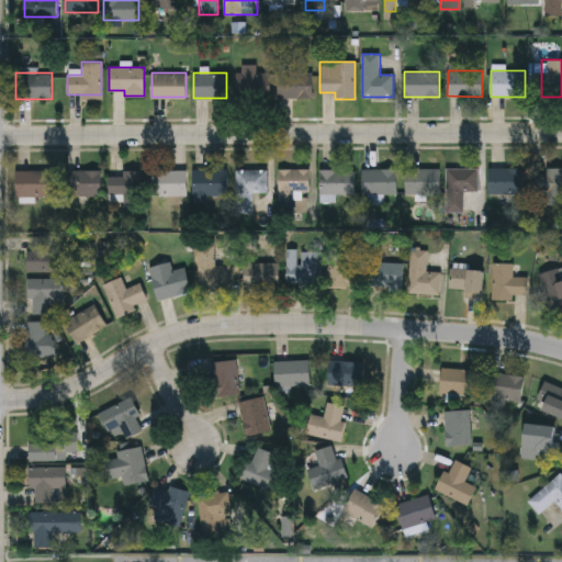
[(238,98),(238,72),(270,72),(270,98),(238,98)]
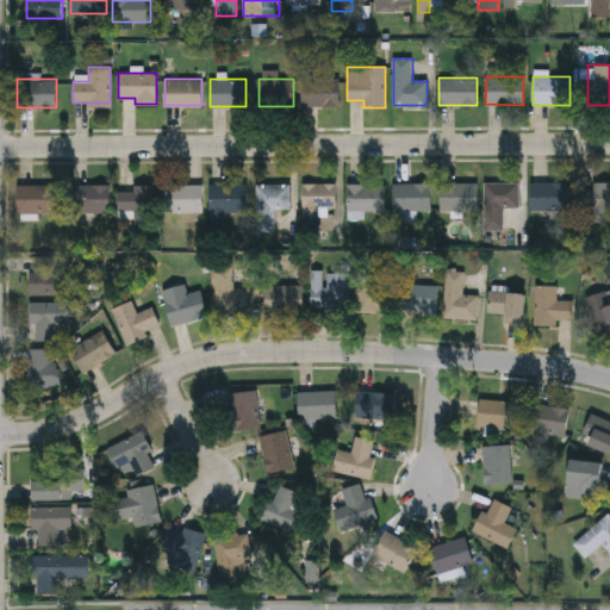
[(302,79),(338,79),(338,106),(302,106),(302,79)]
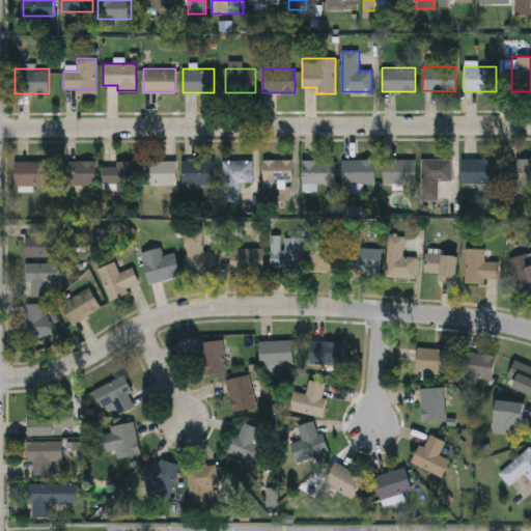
[(451,180),(436,180),(436,188),(422,188),(422,159),(451,159),(451,180)]
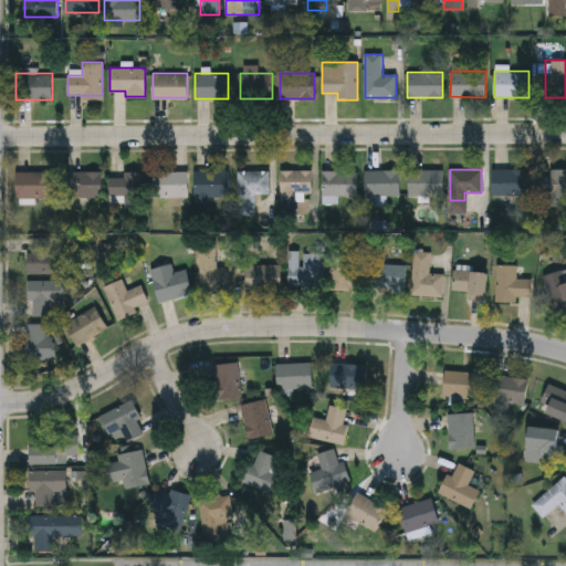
[(492,195),(492,169),(526,169),(526,195),(492,195)]
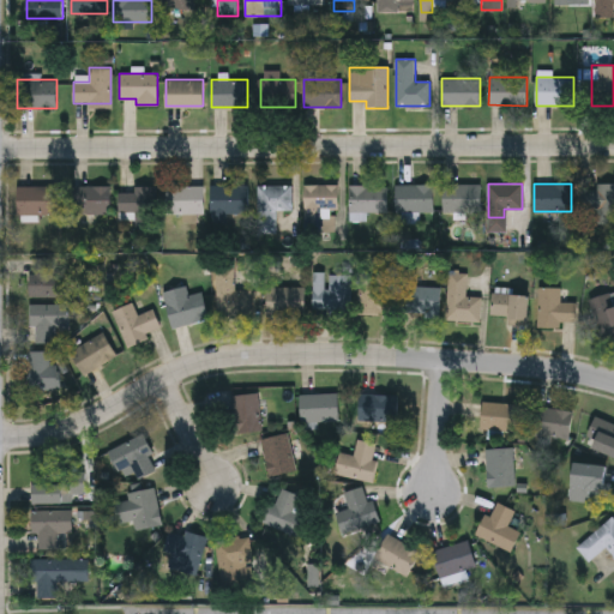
[(210,214),(210,185),(247,185),(247,214),(210,214)]
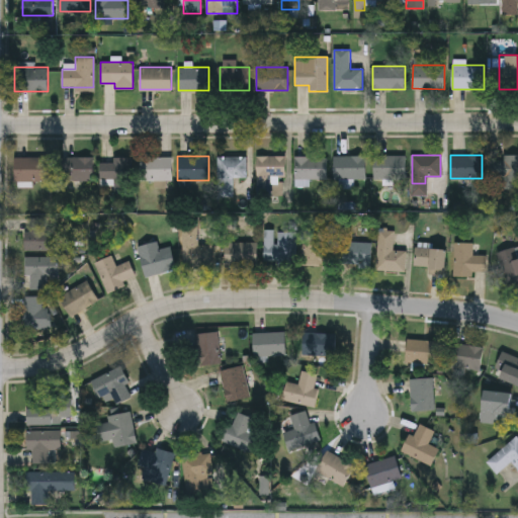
[(284,156),(284,182),(259,182),(259,156),(284,156)]
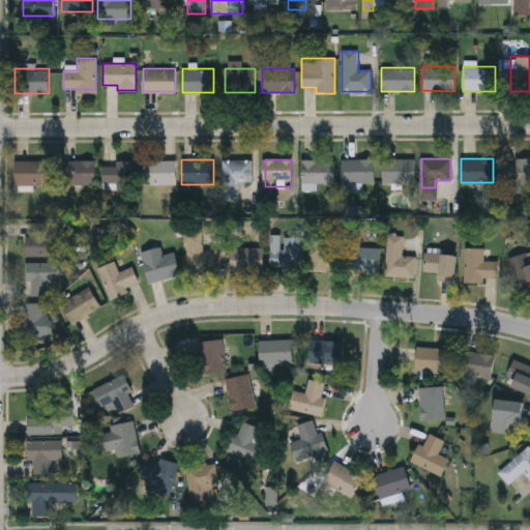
[(342,159),(374,159),(374,184),(342,184),(342,159)]
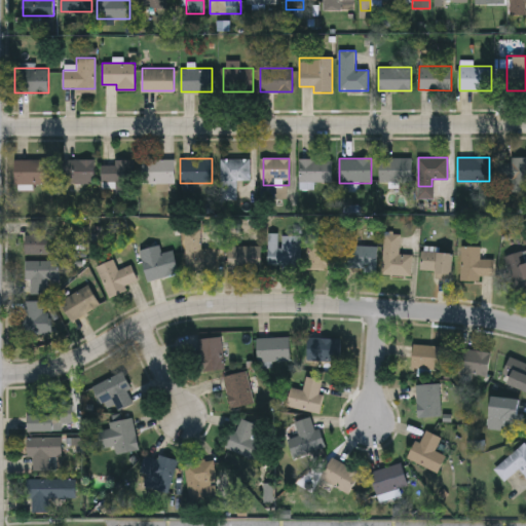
[(378,158),(412,158),(412,181),(378,181),(378,158)]
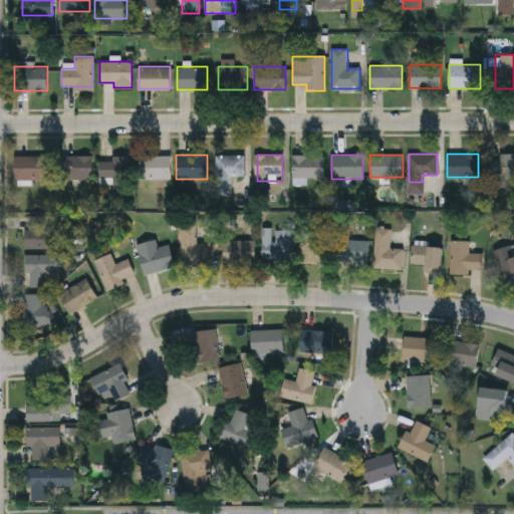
[(513,188),(499,188),(499,176),(489,176),(489,155),(513,155),(513,188)]
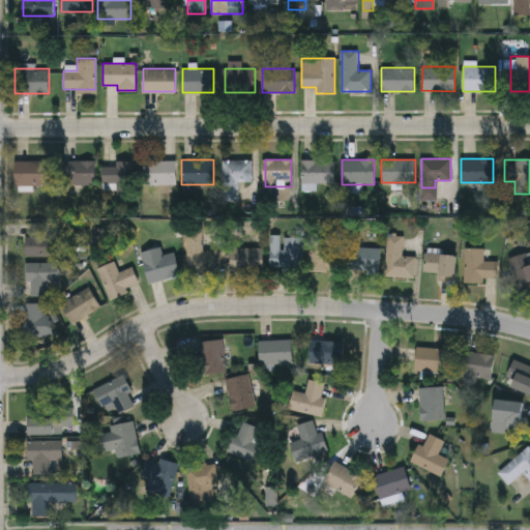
[(47,184),(15,184),(15,160),(47,160),(47,184)]
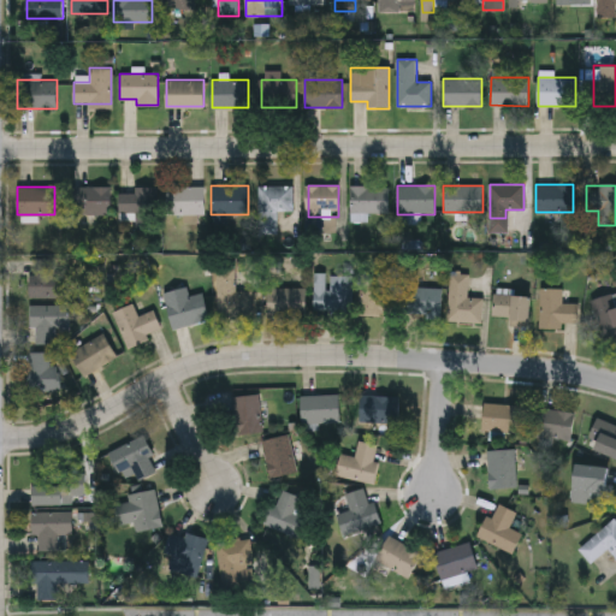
[(73,187),(110,187),(110,214),(73,214),(73,187)]
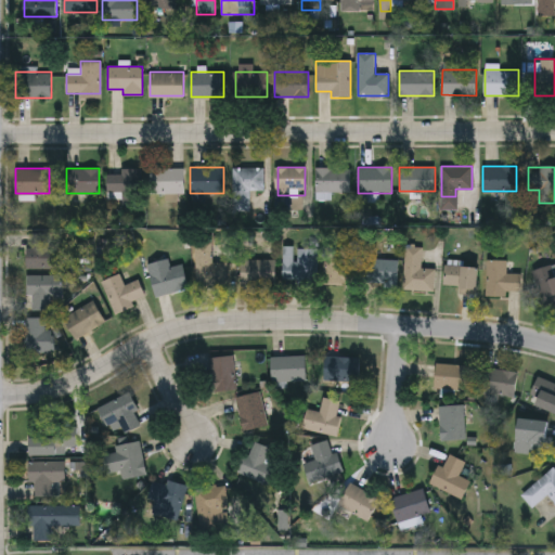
[(152,168),(183,168),(183,193),(152,193),(152,168)]
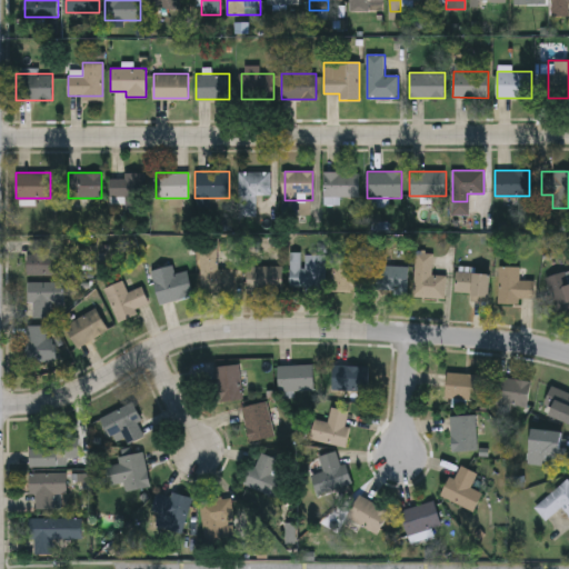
[(239,172),(270,172),(270,195),(256,195),(256,216),(239,216),(239,172)]
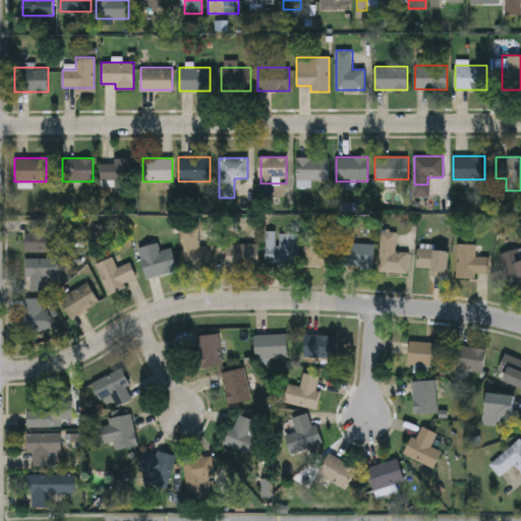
[(329,158),(329,181),(296,181),(296,158),(329,158)]
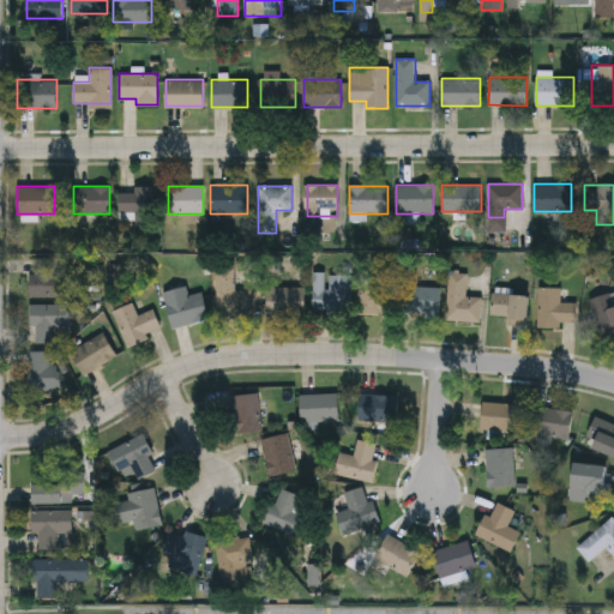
[(119,188),(156,188),(156,226),(136,226),(136,218),(119,218),(119,188)]
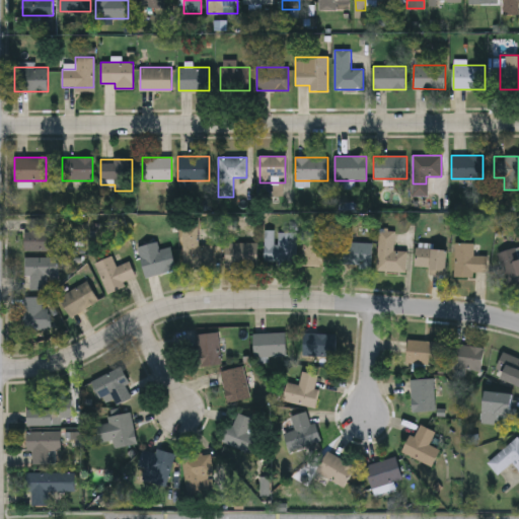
[(25,250),(25,220),(58,220),(58,250),(25,250)]
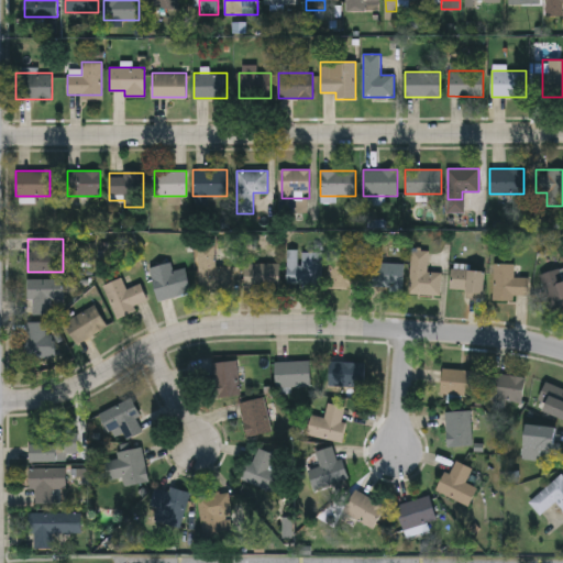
[(230,289),(199,290),(197,246),(214,245),(216,267),(229,267),(230,289)]
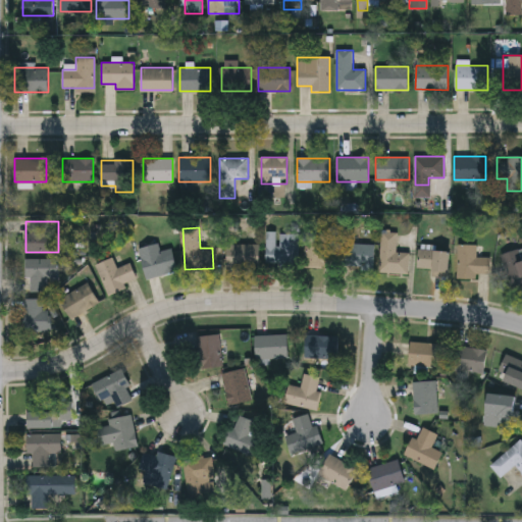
[(381,273),(381,231),(397,231),(397,252),(408,252),(408,273),(381,273)]
